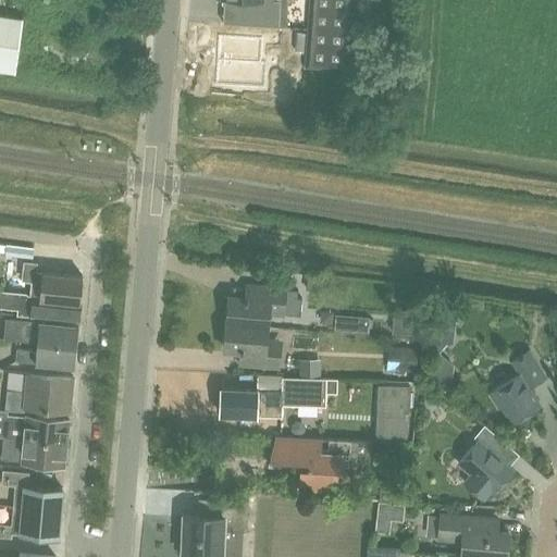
[(245,0),(244,24),(279,26),(280,0),(245,0)]
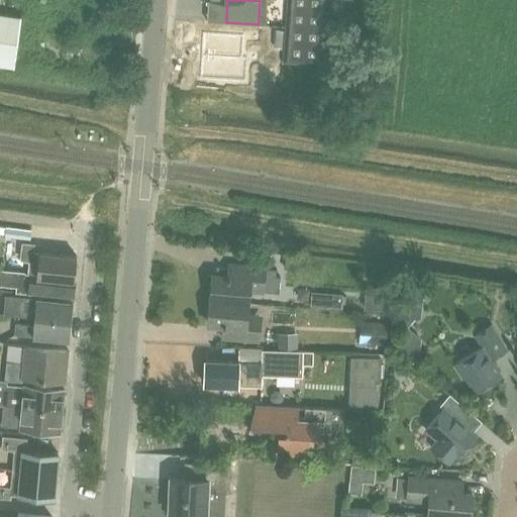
[(322,65),(326,0),(286,0),(283,62),(322,65)]
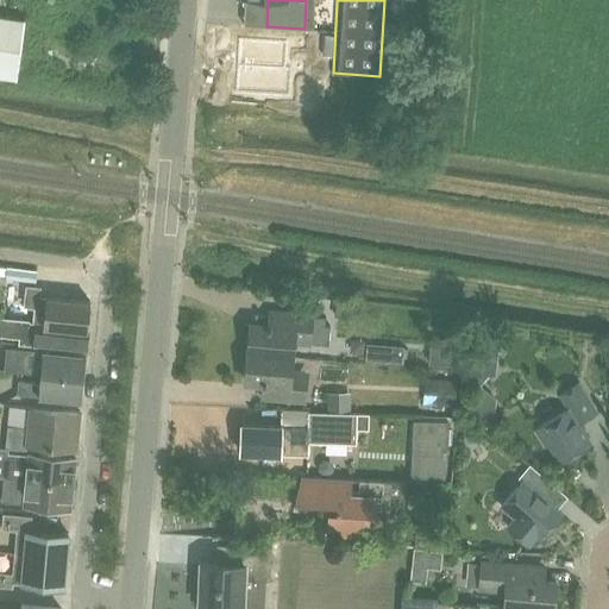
[(0,16),(0,74),(14,77),(23,19),(0,16)]
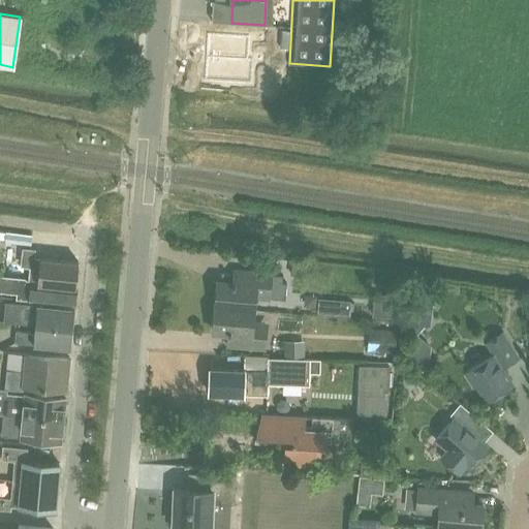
[(207,32),(206,56),(249,58),(250,34),(207,32)]
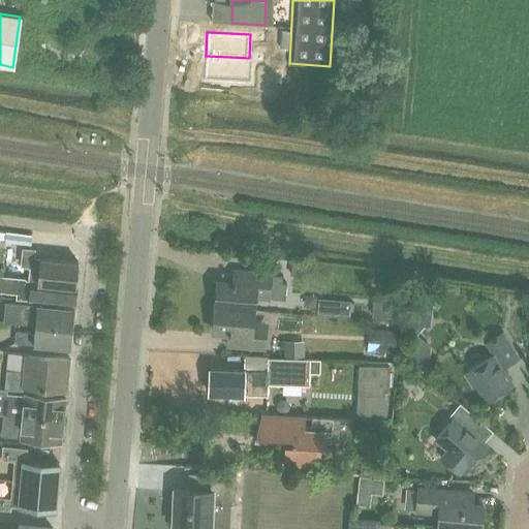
[(279,61),(287,61),(288,49),(279,48),(279,61)]
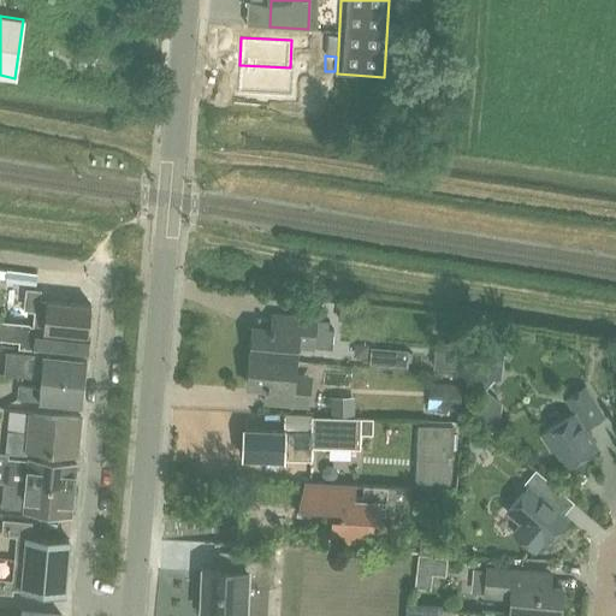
[(289,95),(290,67),(240,65),(238,93),(289,95)]
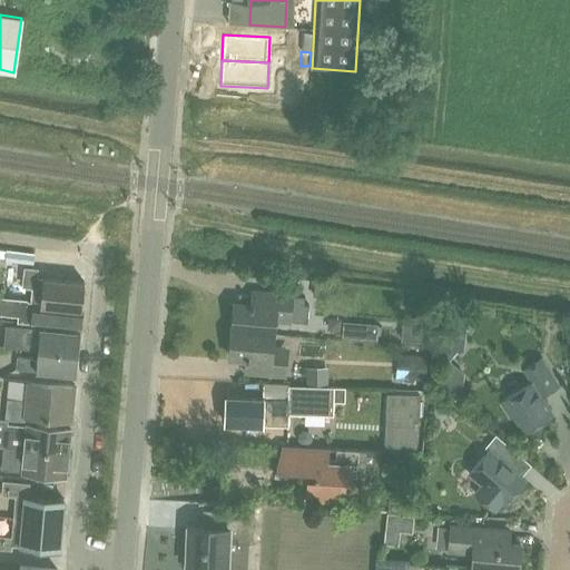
[(310,80),(310,66),(301,66),(300,79),(310,80)]
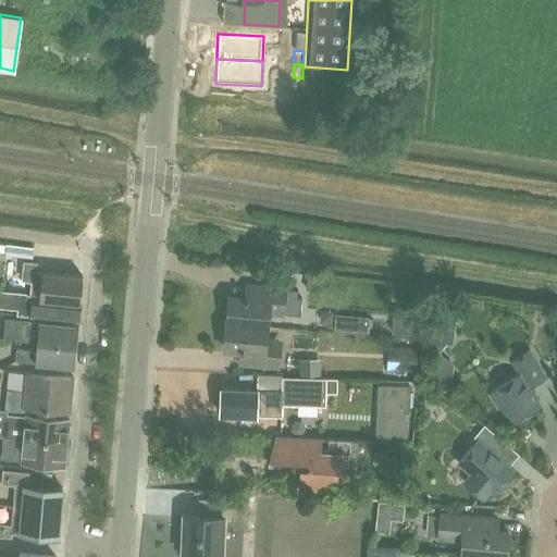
[(34,282),(32,298),(79,302),(83,275),(36,271),(37,262),(26,261),(24,281),(34,282)]
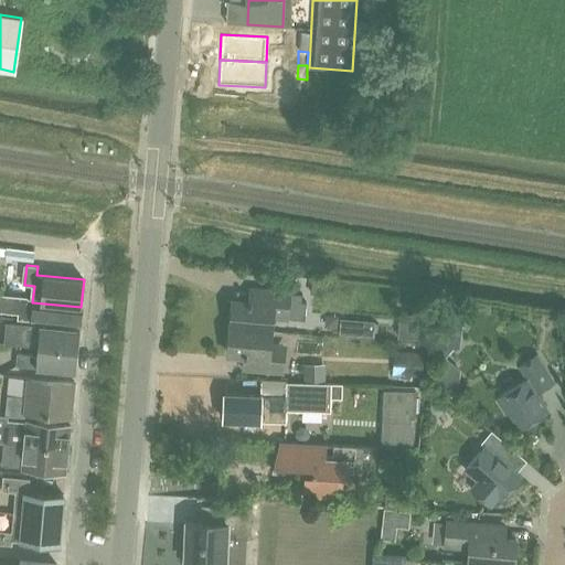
[(311,277),(309,290),(328,294),(330,280),(311,277)]
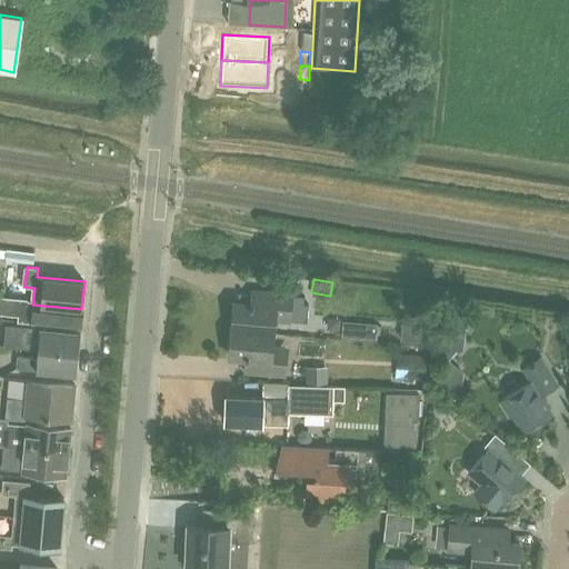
[(233,301),(231,328),(272,331),(273,321),(291,323),(291,320),(307,321),(308,305),(303,305),(303,295),(265,291),(263,303),(249,302),(233,301)]
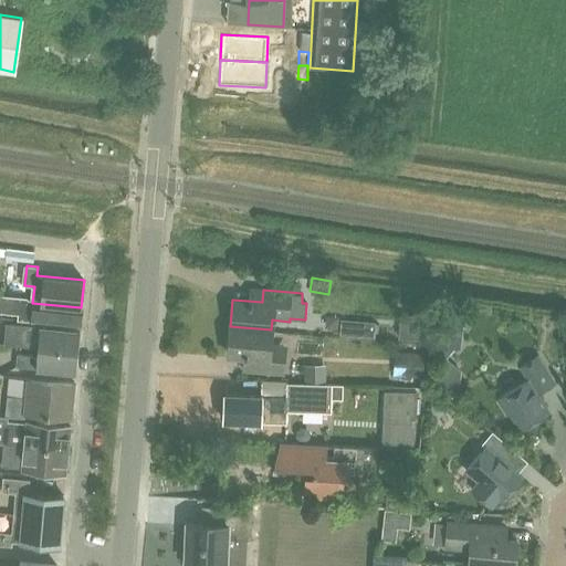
[(81,307),(32,303),(25,297),(0,294),(0,312),(18,314),(17,320),(80,325),(81,307)]
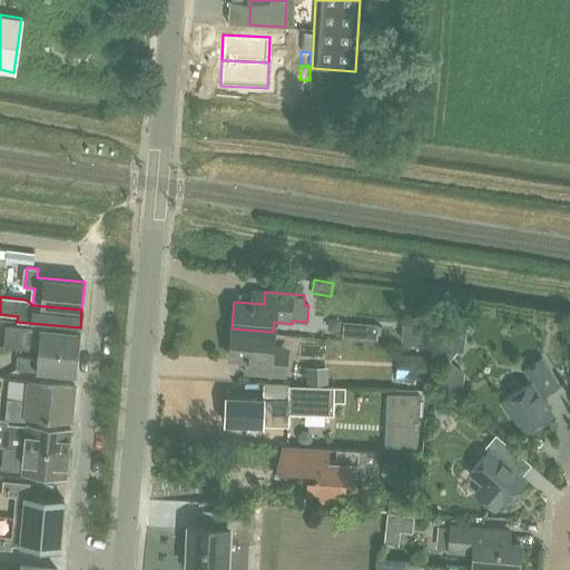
[(431,318),(402,315),(400,341),(429,343),(431,318)]
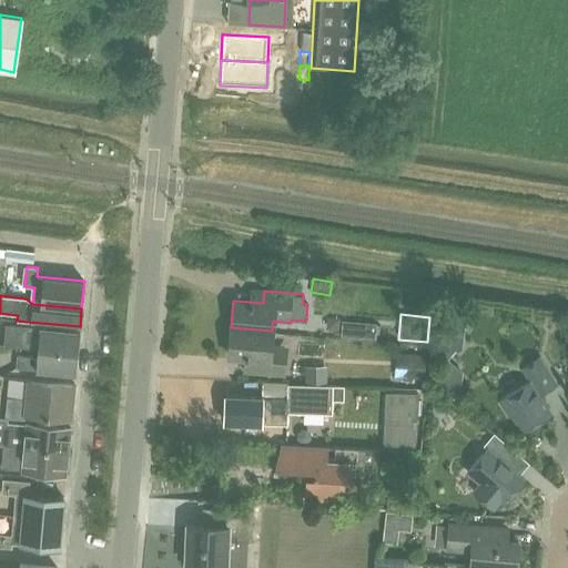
[(456,355),(460,317),(439,315),(434,352),(456,355)]
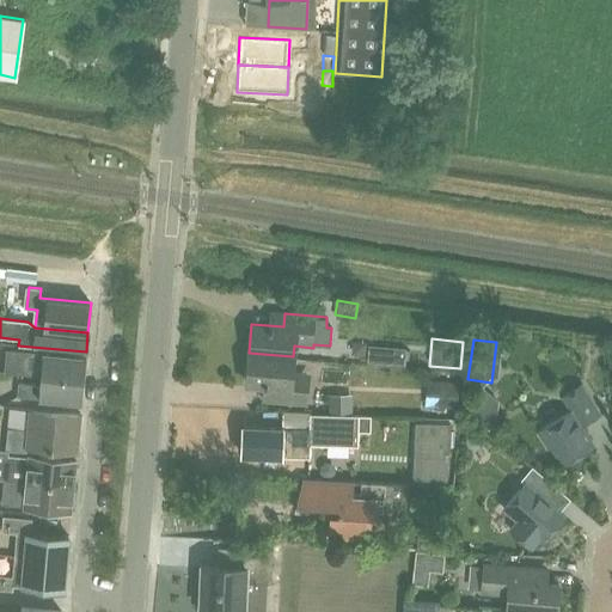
[(361,344),(361,361),(402,362),(402,346),(361,344)]
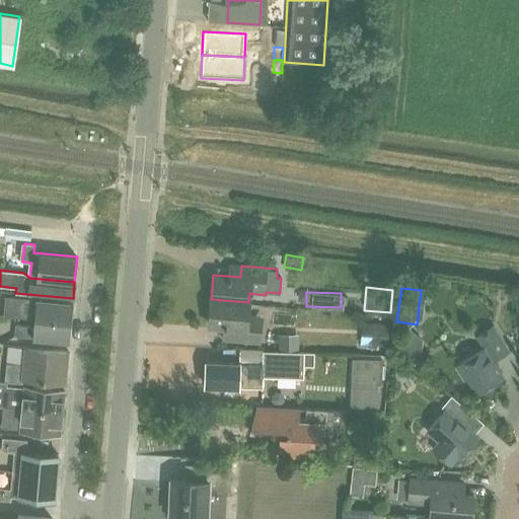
[(5,296),(3,315),(34,318),(71,321),(72,302),(5,296)]
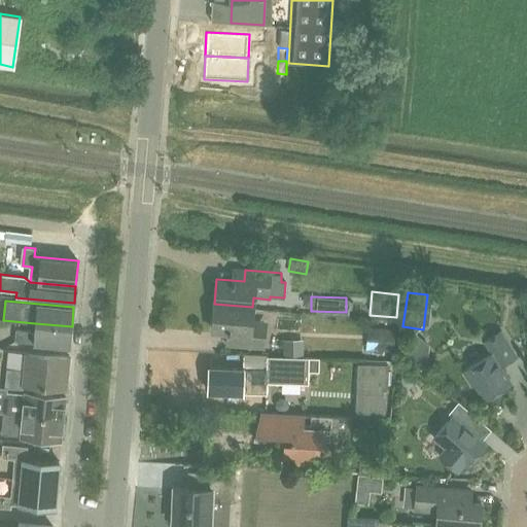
[(214,304),(212,328),(225,329),(241,331),(240,344),(261,346),(264,332),(257,331),(258,320),(251,319),(252,307),(214,304)]
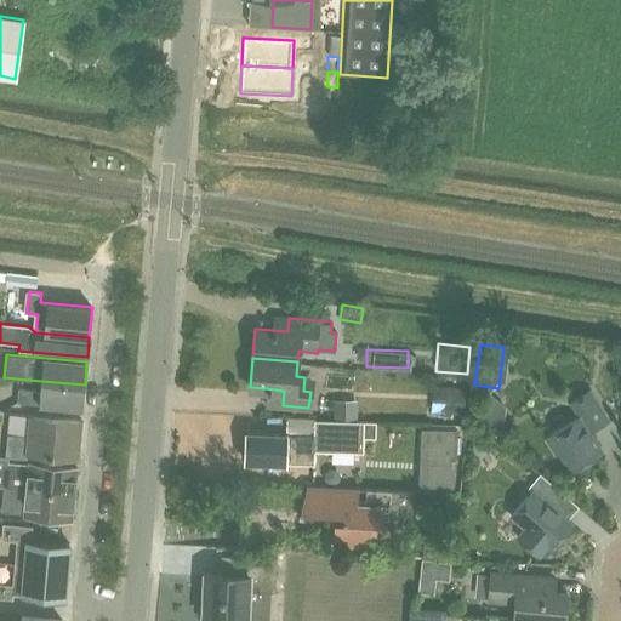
[(18,388),(17,403),(39,404),(50,405),(69,408),(83,409),(85,385),(41,381),(40,391),(18,388)]
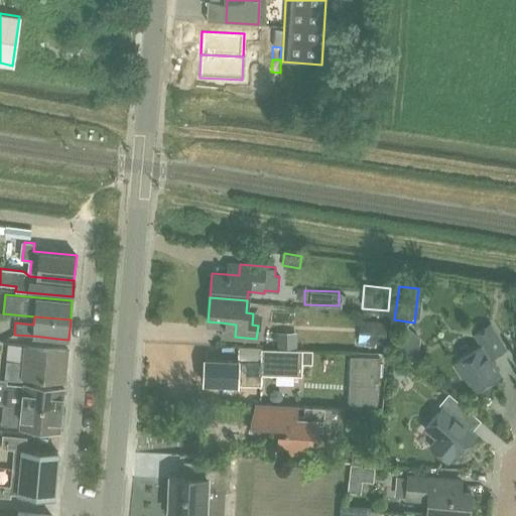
[(387,321),(360,319),(359,343),(385,345),(387,321)]
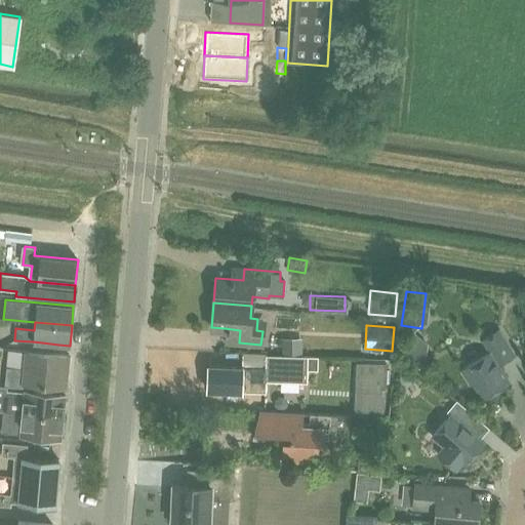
[(513,356),(496,330),(480,341),(488,352),(462,368),(465,371),(460,373),(470,387),(473,385),(482,400),(509,382),(497,365),(513,356)]
